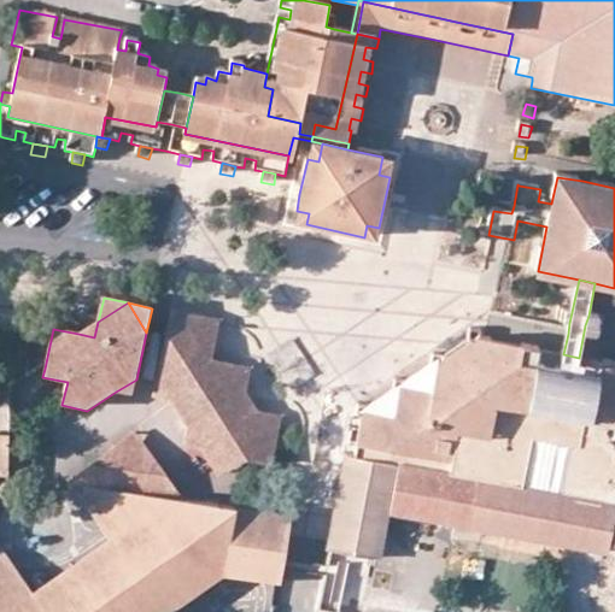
[(572,312),(561,310),(560,321),(569,323),(572,312)]
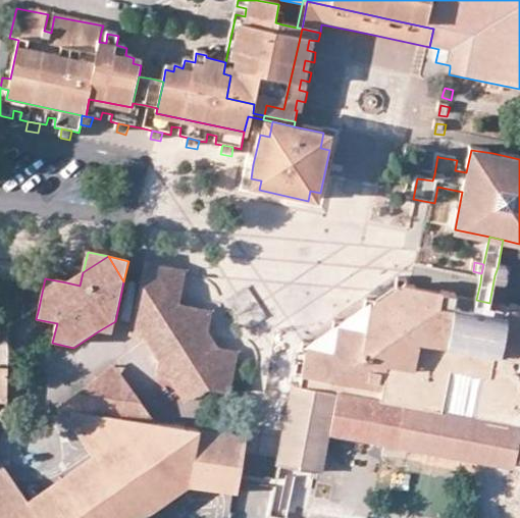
[(167,268),(146,264),(142,286),(167,268)]
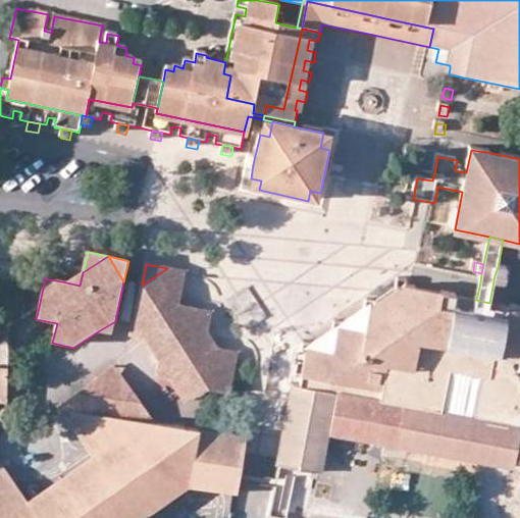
[(507,269),(498,267),(495,275),(505,277),(507,269)]
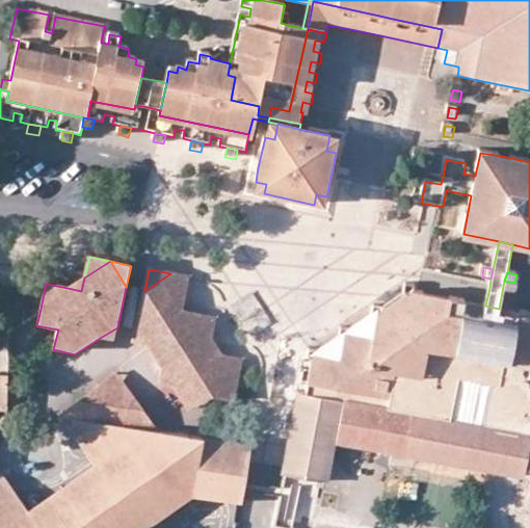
[(183,313),(186,299),(170,273),(144,291),(136,331),(147,348),(162,373),(174,391),(214,399),(236,403),(238,388),(238,383),(241,371),(236,360),(223,357),(213,340),(216,328),(209,318),(183,313)]
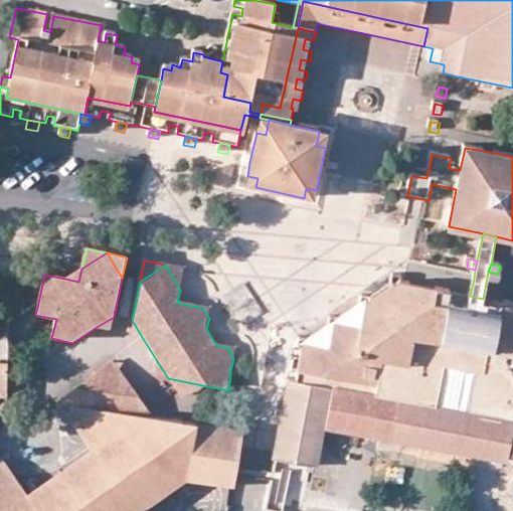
[(180,289),(185,269),(165,265),(180,290),(180,289)]
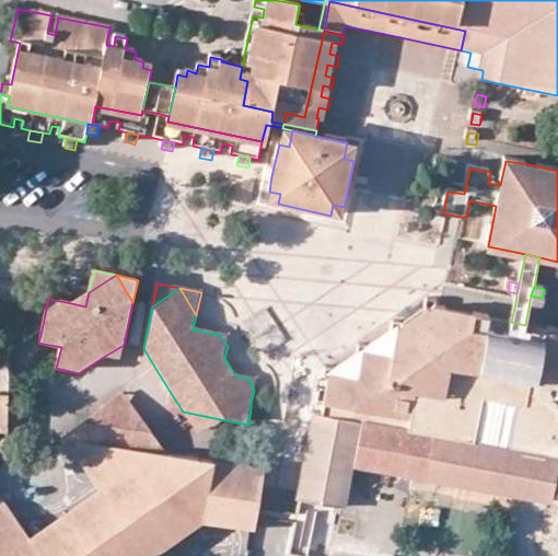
[(550,290),(544,289),(542,298),(549,300),(550,290)]
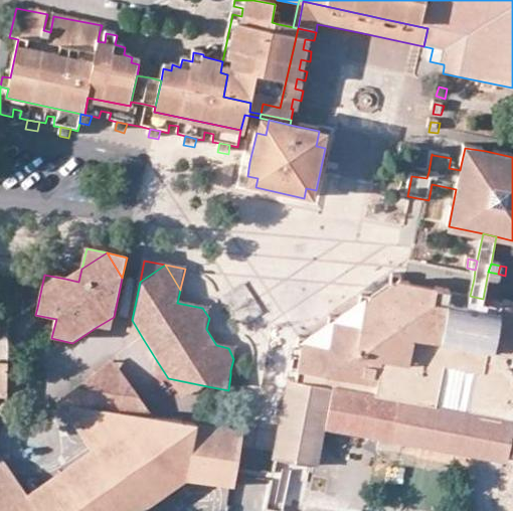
[(512,439),(508,464),(512,465),(512,304),(503,302),(501,317),(480,313),(467,311),(448,308),(451,293),(404,284),(405,279),(394,277),(393,286),(372,300),(364,298),(362,307),(341,321),(333,320),(331,328),(309,343),(301,341),(300,349),(302,348),(305,349),(301,373),(299,384),(292,383),(277,461),(312,468),(320,428),(320,422),(328,424),(326,429),(383,439),(396,443),(403,404),(401,404),(403,391),(435,397),(443,356),(487,365),(479,406),(512,412),(512,439)]
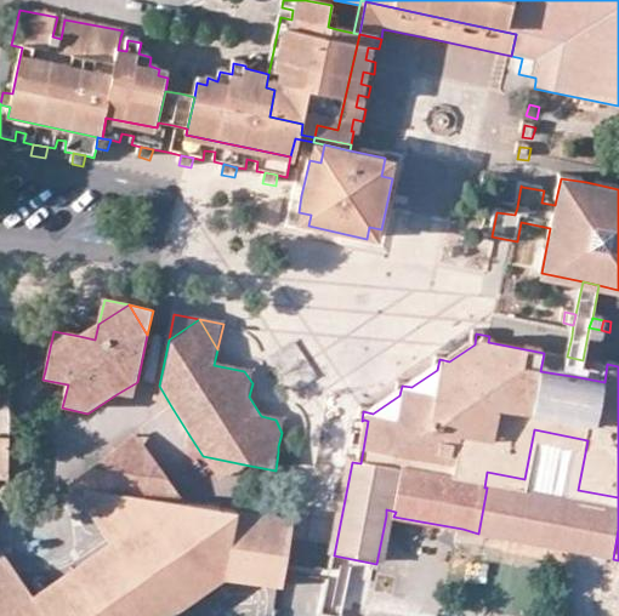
[(169,340),(147,335),(137,382),(159,386),(169,340)]
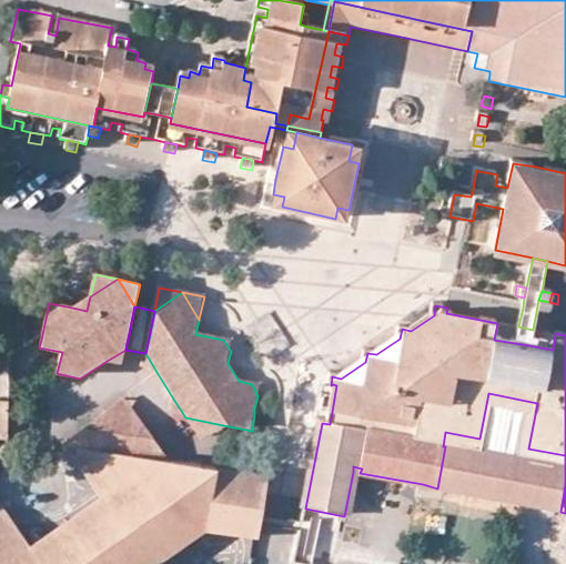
[(515,343),(529,345),(533,330),(518,326),(515,343)]
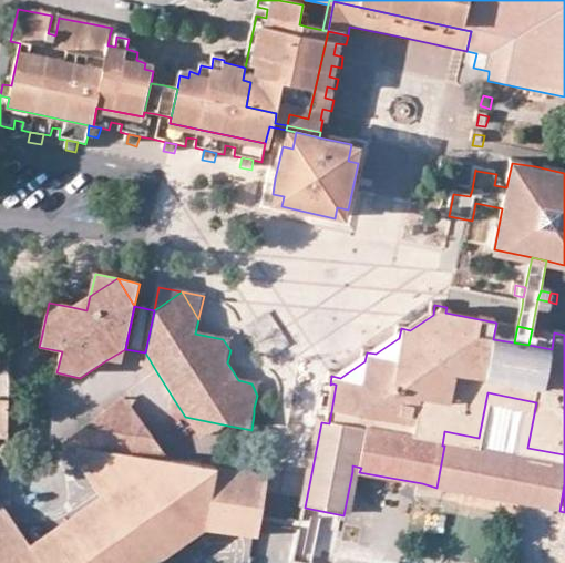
[(230,350),(233,341),(223,339),(230,350)]
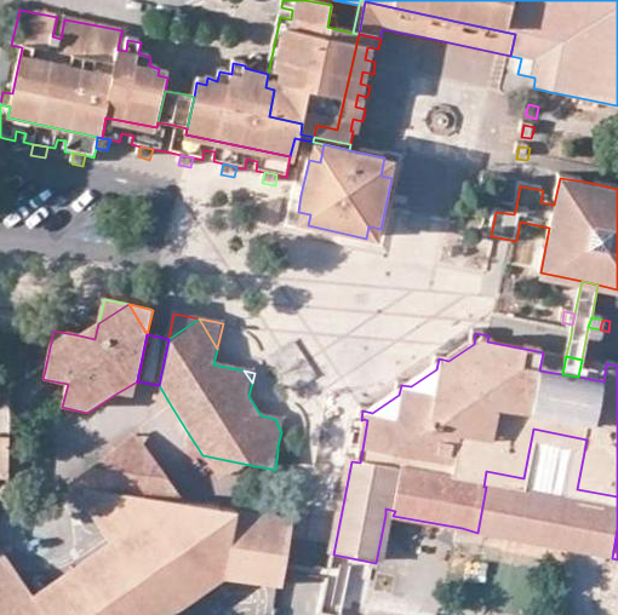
[(133,397),(137,381),(116,394),(133,397)]
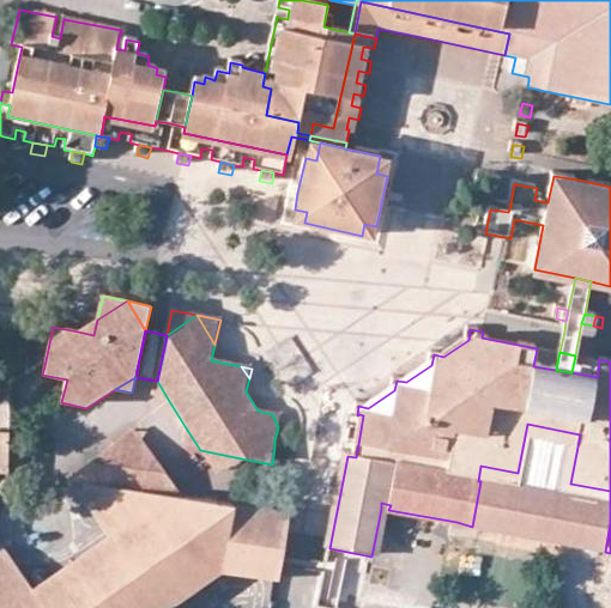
[(169,401),(157,381),(152,397),(169,401)]
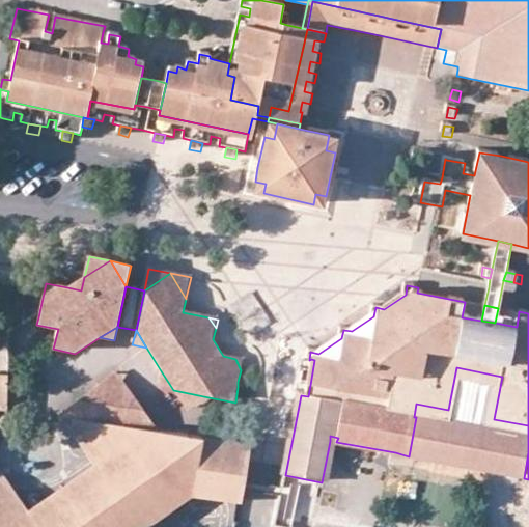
[(244,361),(235,359),(241,370),(242,363),(244,361)]
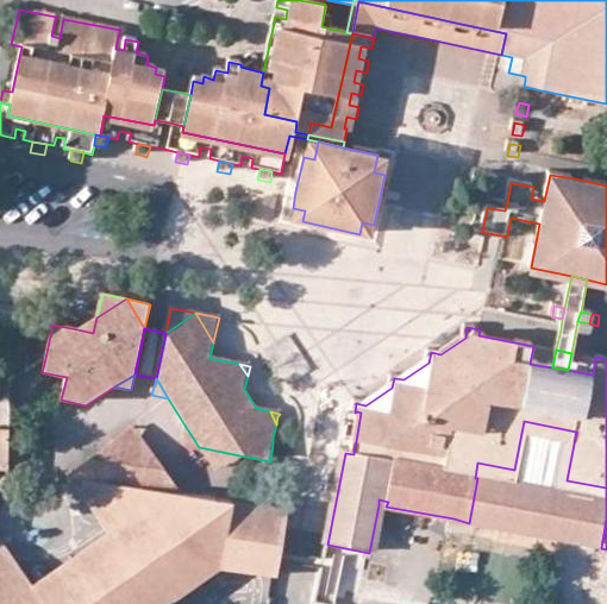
[(355,413),(331,429),(329,440),(325,439),(323,448),(354,454),(356,441),(361,413),(357,411),(355,413)]
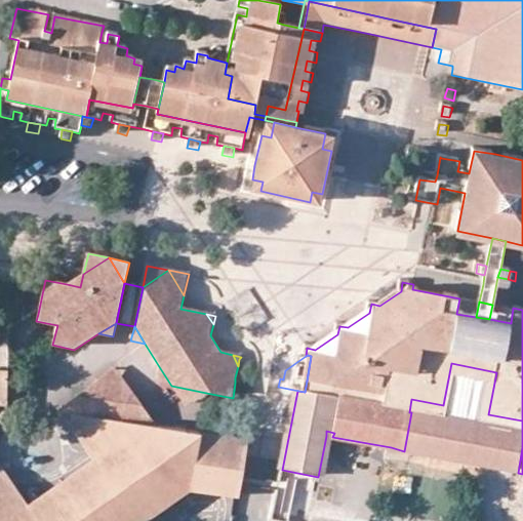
[(486,467),(518,473),(522,447),(522,421),(488,414),(496,372),(451,363),(443,405),(411,399),(409,412),(411,412),(404,451),(486,467)]
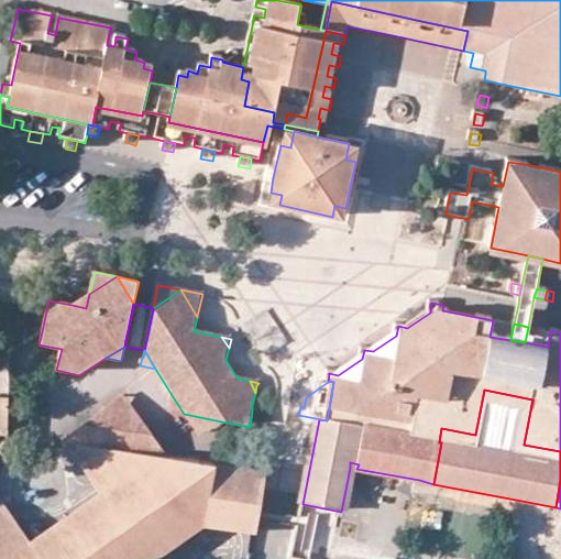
[(184,414),(172,395),(167,410),(184,414)]
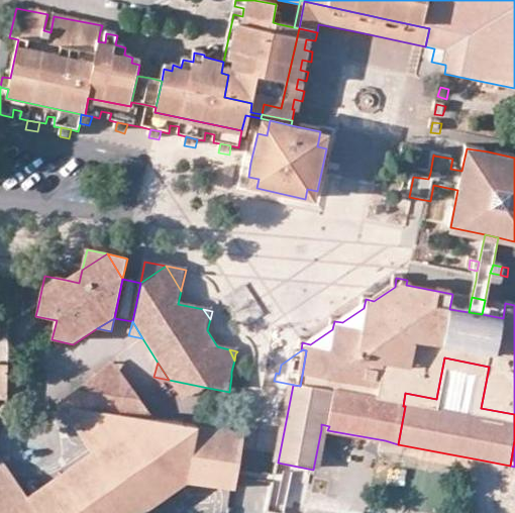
[(281,365),(272,364),(270,371),(276,373),(279,374),(281,365)]
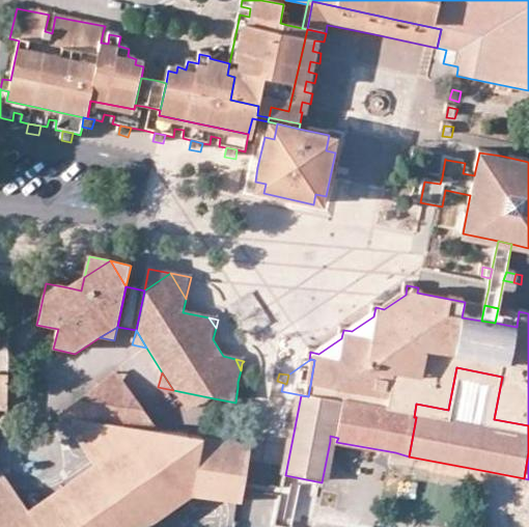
[(158,432),(117,375),(60,417),(158,432)]
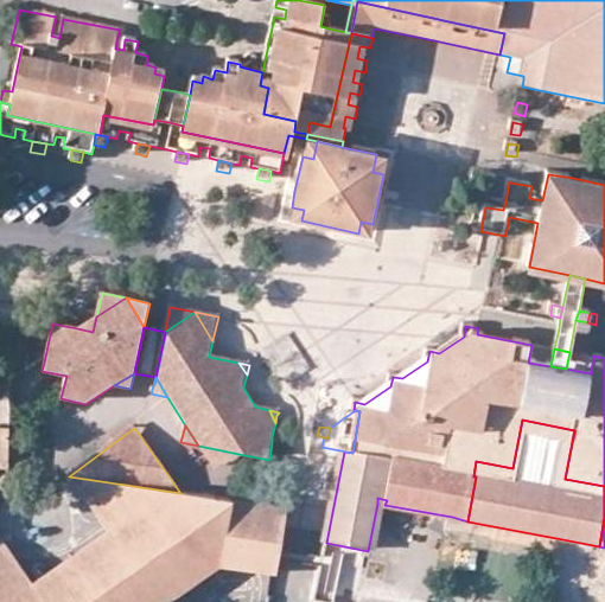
[(0,469),(1,471),(10,469),(11,434),(0,434),(0,469)]
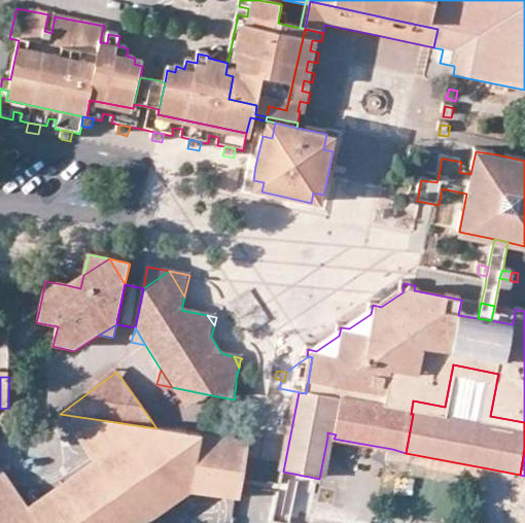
[(212,395),(172,387),(187,411),(212,395)]
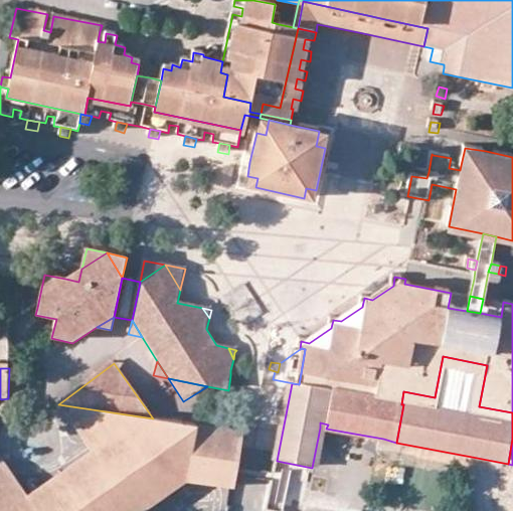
[(129,510),(189,468),(196,426),(153,418),(58,404),(91,451),(27,496),(0,457),(0,510),(129,510)]
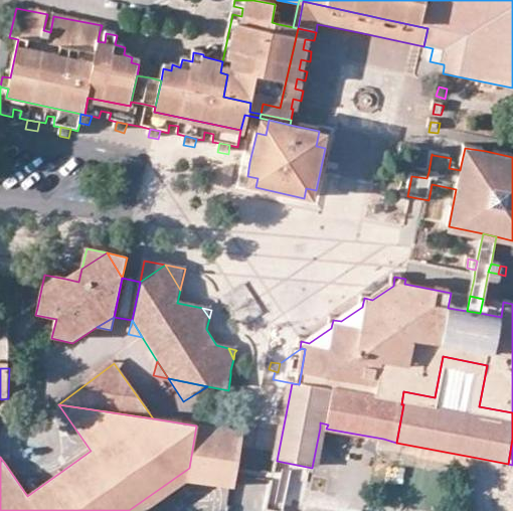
[(221,428),(196,426),(189,468),(187,483),(233,490),(235,490),(238,469),(241,453),(244,432),(241,432),(221,428)]
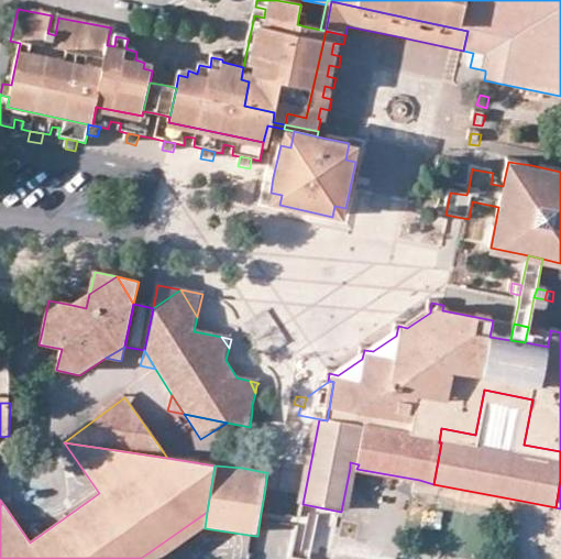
[(341,512),(349,513),(356,469),(350,468),(341,512)]
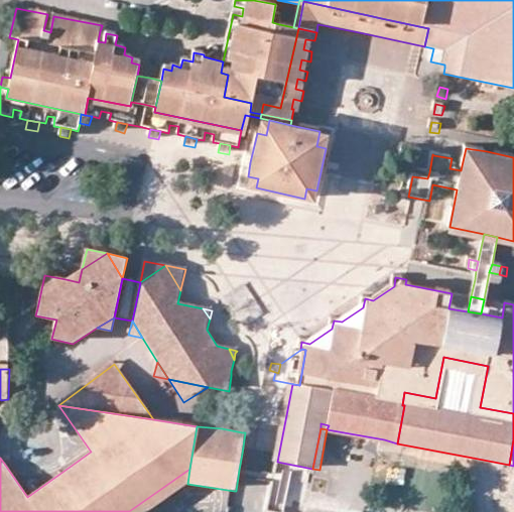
[(267,476),(270,459),(250,455),(242,454),(239,470),(247,472),(267,476)]
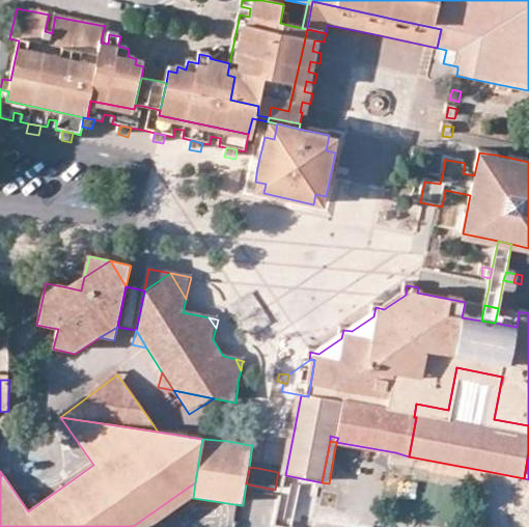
[(274,523),(289,526),(300,526),(309,486),(283,480),(274,523)]
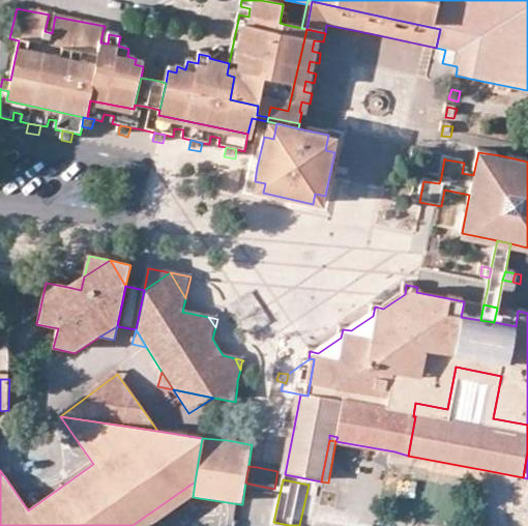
[(151,525),(193,497),(195,481),(133,525),(151,525)]
